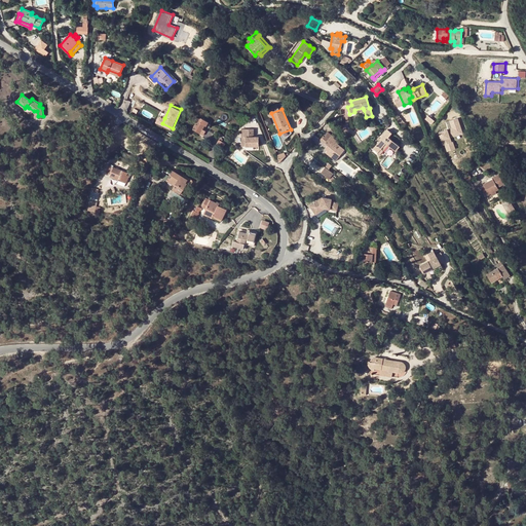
[(428,116),(425,119),(433,124),(435,120),(428,116)]
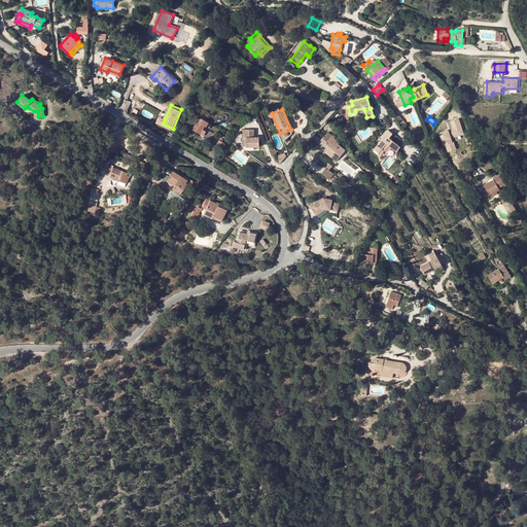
[(208,123),(201,118),(199,121),(198,120),(192,129),(203,135),(206,131),(203,129),(205,126),(206,127),(208,123)]
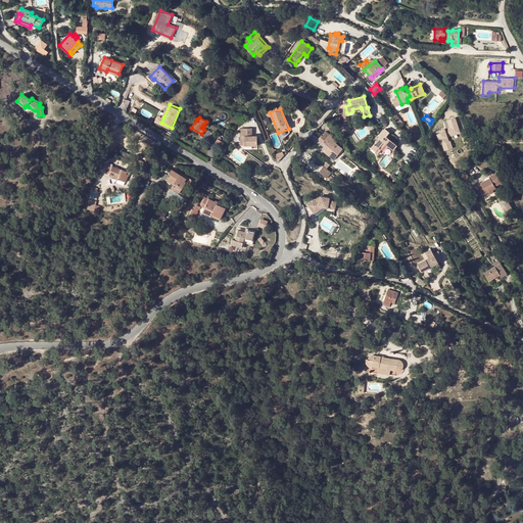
[(446,129),(437,131),(440,145),(442,144),(444,151),(454,148),(450,136),(462,133),(458,117),(444,121),(446,129)]
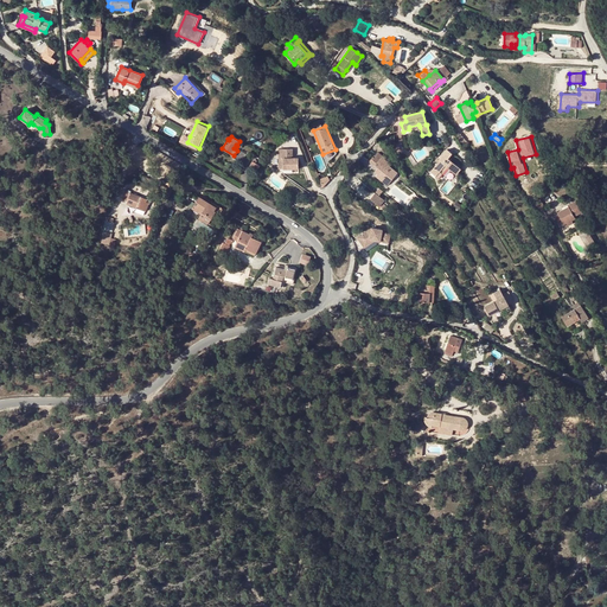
[(298,170),(298,158),(292,159),(291,159),(291,157),(292,157),(292,149),(280,149),(280,159),(282,159),(282,170),(298,170)]
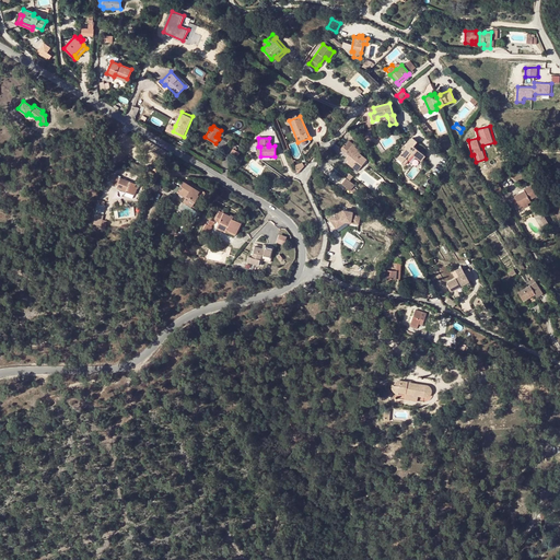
[(411,152),(412,154),(420,161),(424,155),(415,148),(418,143),(412,138),(405,148),(406,149),(397,159),(405,165),(408,161),(406,159),(411,152)]
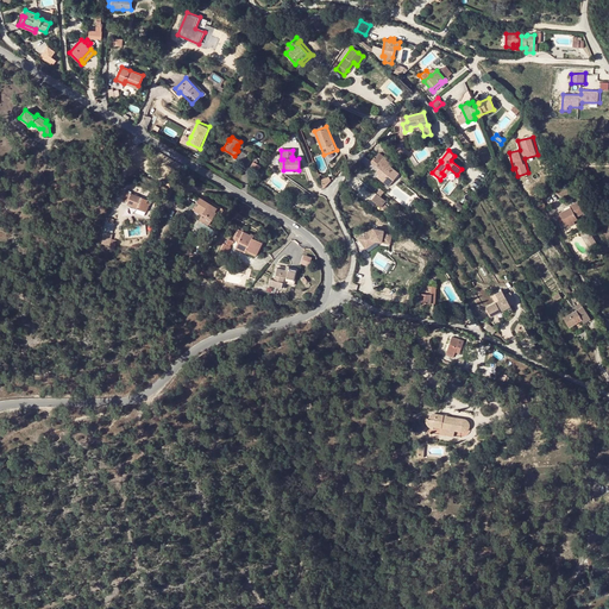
[(375,159),(374,158),(370,162),(378,169),(376,173),(380,175),(377,179),(388,186),(397,173),(388,165),(389,165),(387,163),(388,163),(384,159),(385,158),(378,154),(376,157),(375,159)]
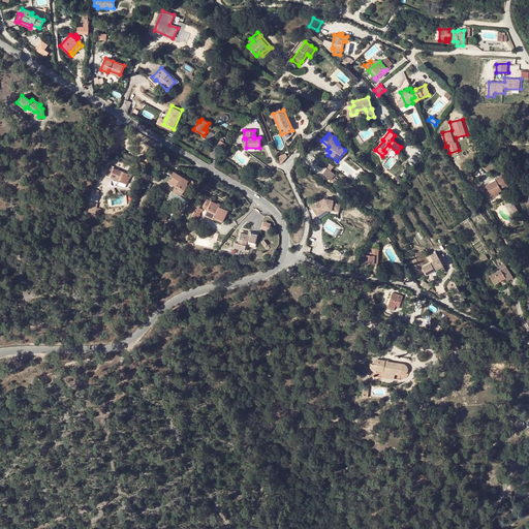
[(226,145),(223,143),(220,141),(218,145),(223,149),(226,145)]
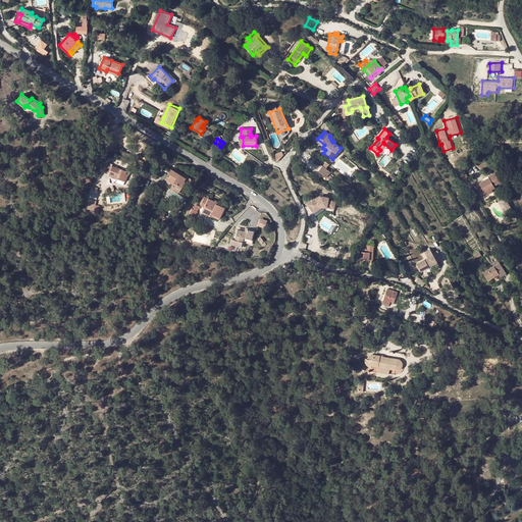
[(280,152),(275,155),(277,160),(283,155),(280,152)]
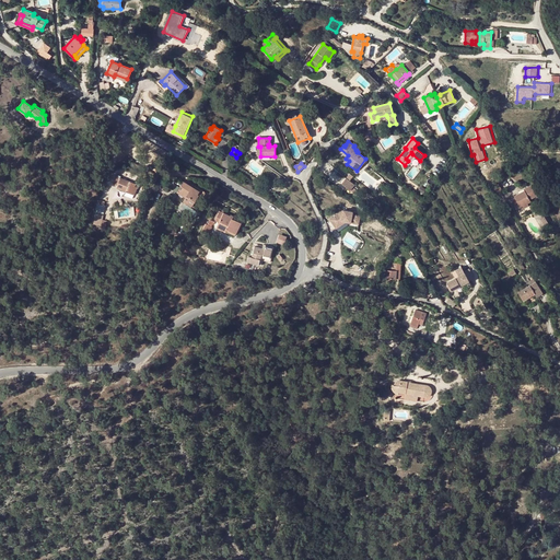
[(117,176),(114,184),(117,185),(117,187),(123,189),(126,190),(135,195),(137,188),(135,187),(136,184),(117,176)]
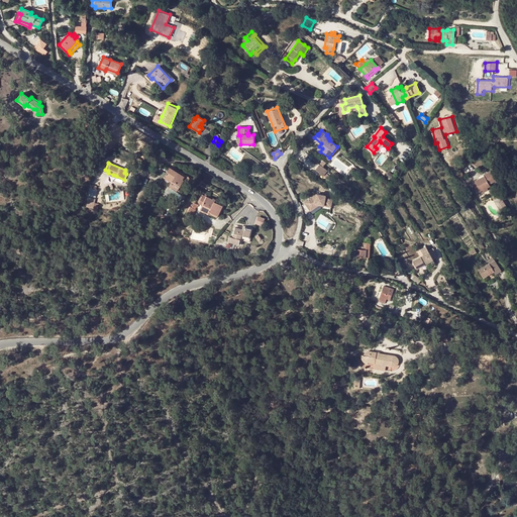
[(319,164),(314,168),(325,180),(328,177),(324,173),(326,171),(322,167),(319,164)]
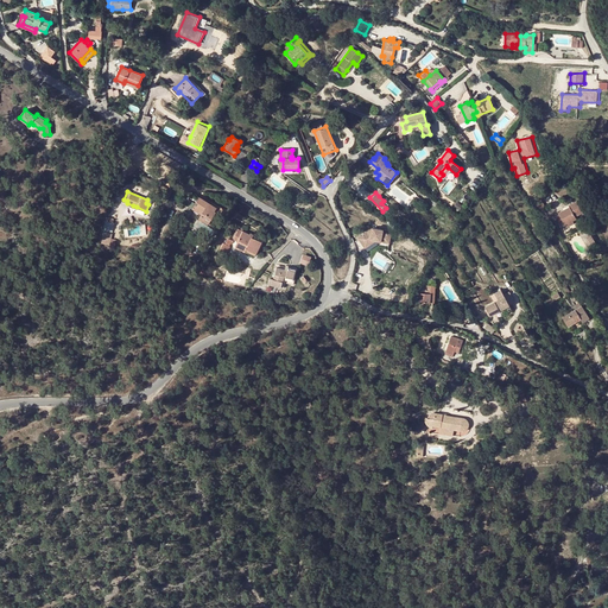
[(198,219),(209,225),(219,209),(200,197),(194,206),(200,209),(203,213),(201,215),(200,219),(198,219)]
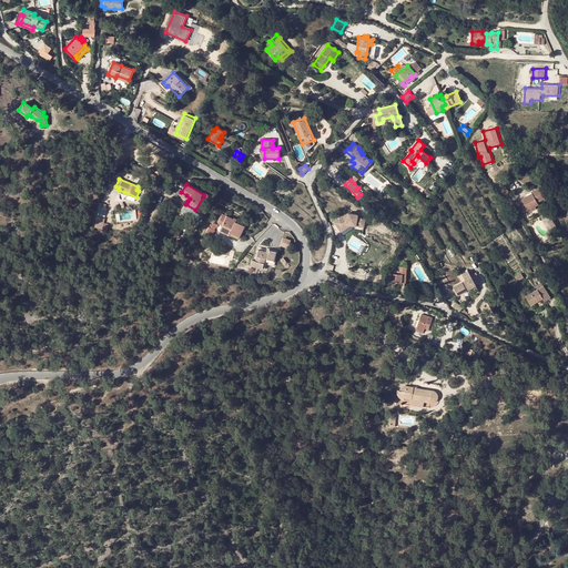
[(520,199),(516,201),(521,210),(526,208),(527,210),(534,206),(533,204),(536,202),(535,200),(541,195),(536,185),(528,190),(529,191),(519,196),(520,199)]
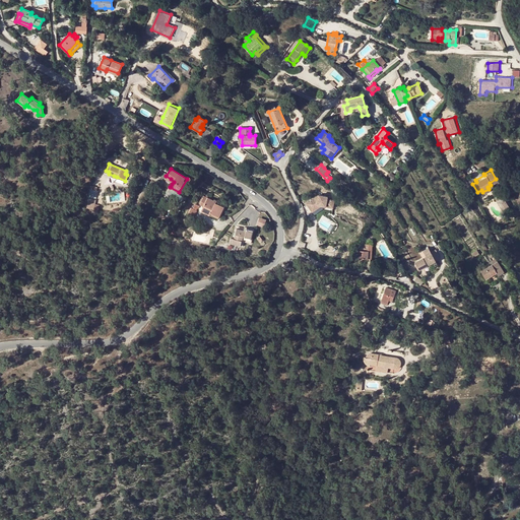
[(88,199),(96,202),(100,190),(99,189),(98,189),(91,188),(88,199)]
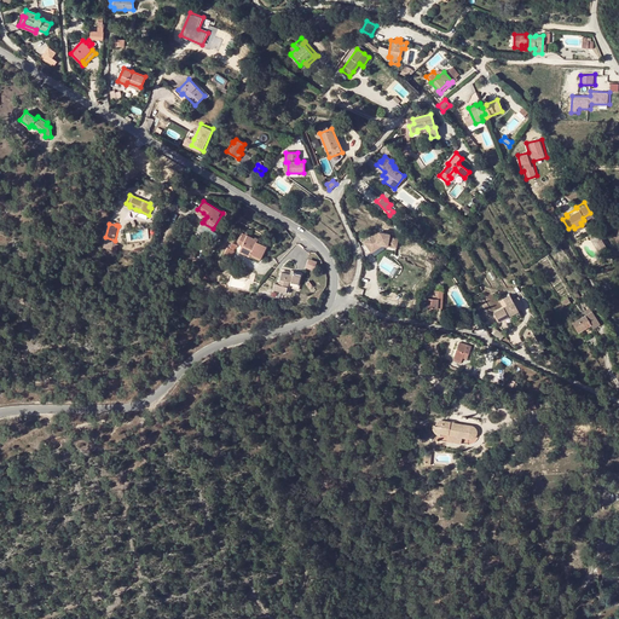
[(377,232),(368,239),(372,246),(375,244),(381,246),(394,249),(395,239),(387,237),(387,235),(377,232)]
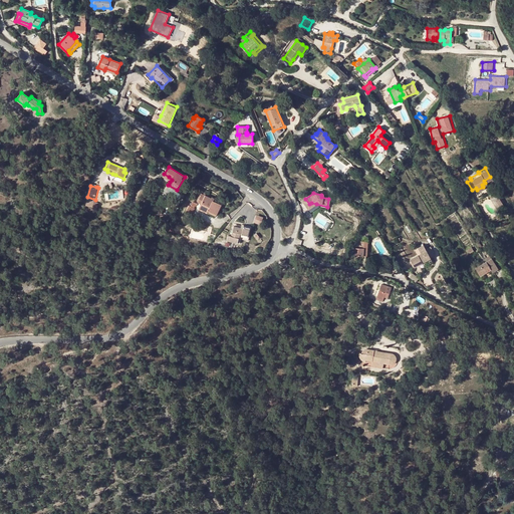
[(214,201),(211,199),(202,194),(198,203),(201,204),(201,205),(209,210),(209,211),(217,215),(222,205),(214,201)]
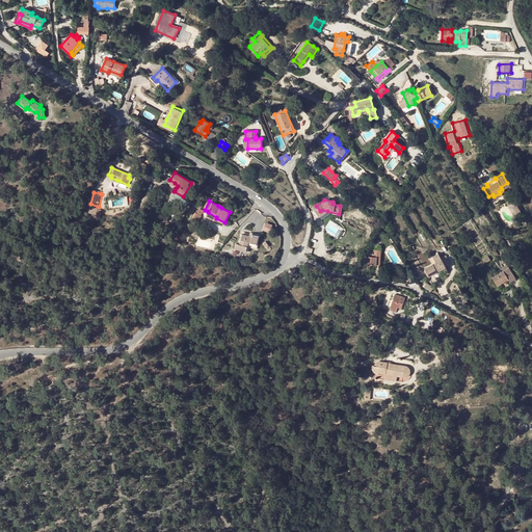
[(90,204),(88,215),(97,217),(99,207),(90,204)]
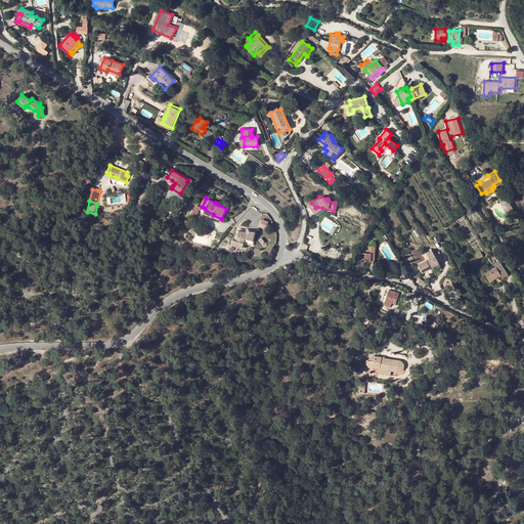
[(315,208),(311,203),(307,205),(312,214),(322,208),(317,207),(315,208)]
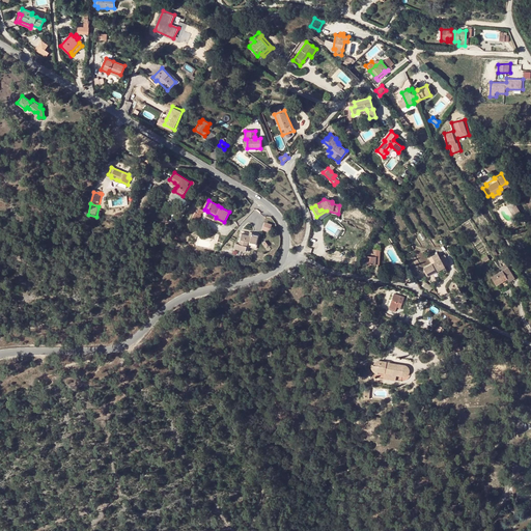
[(271,232),(273,224),(264,222),(263,230),(271,232)]
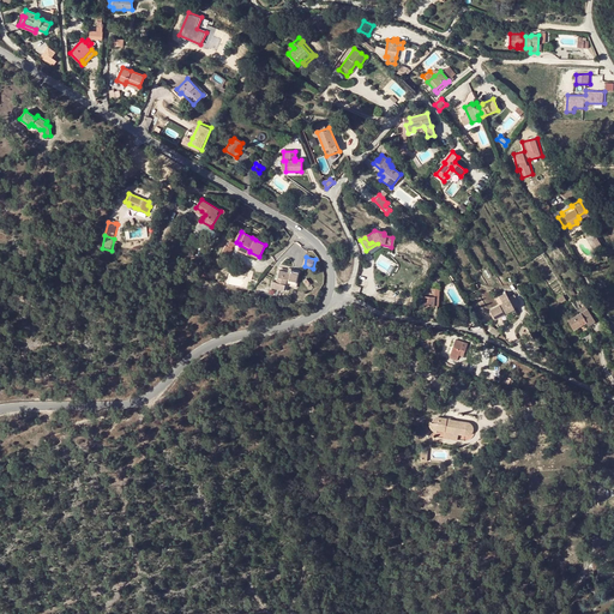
[(272,282),(271,288),(284,290),(287,280),(296,282),(299,272),(292,271),(292,272),(281,270),(277,282),(272,282)]
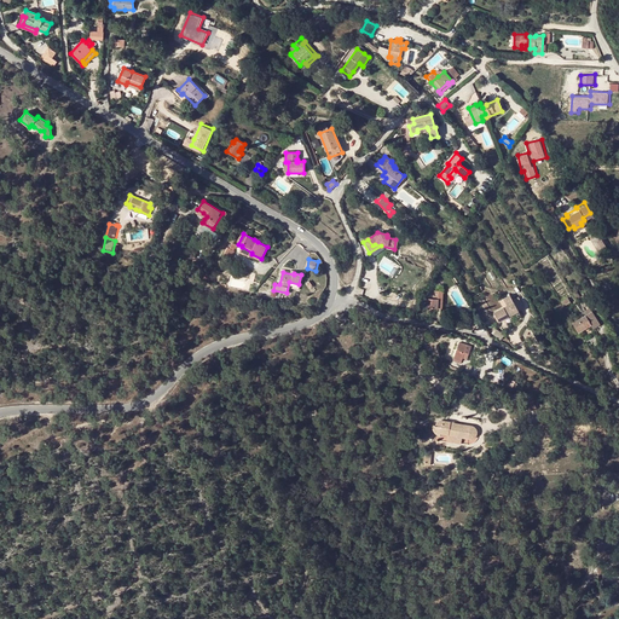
[(289,282),(287,293),(289,294),(290,288),(298,289),(299,284),(289,282)]
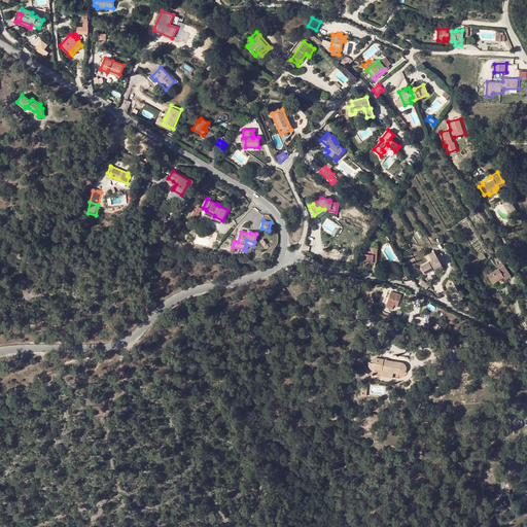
[(377,253),(373,253),(373,255),(369,254),(363,254),(362,262),(367,264),(367,261),(376,262),(377,253)]
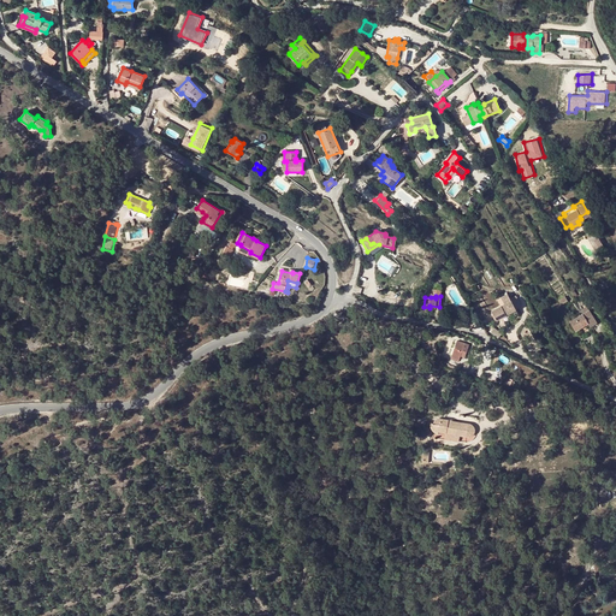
[(510,301),(491,311),(495,320),(499,318),(505,315),(508,320),(517,315),(510,301)]
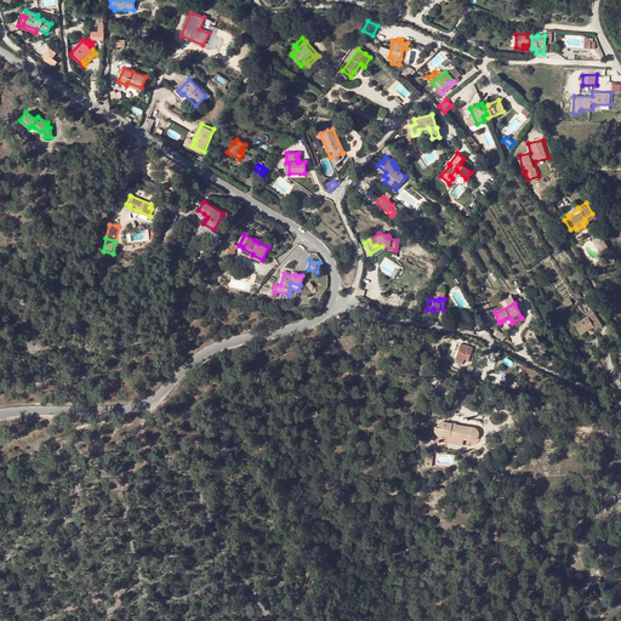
[(592,309),(587,312),(590,315),(587,317),(593,326),(596,329),(602,325),(592,309)]
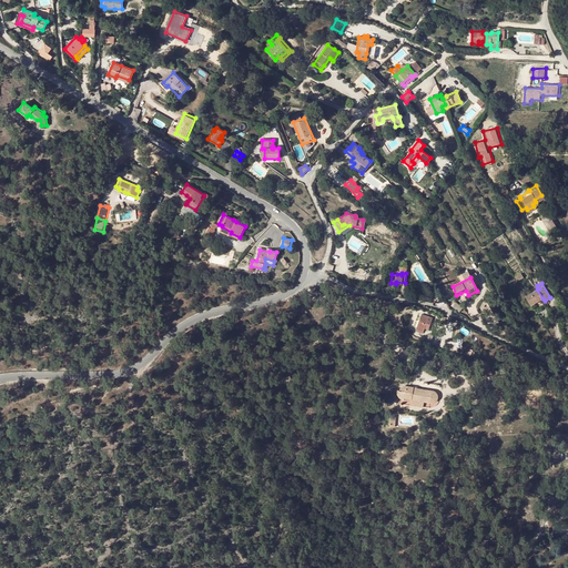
[(543,298),(537,290),(526,296),(531,305),(543,298)]
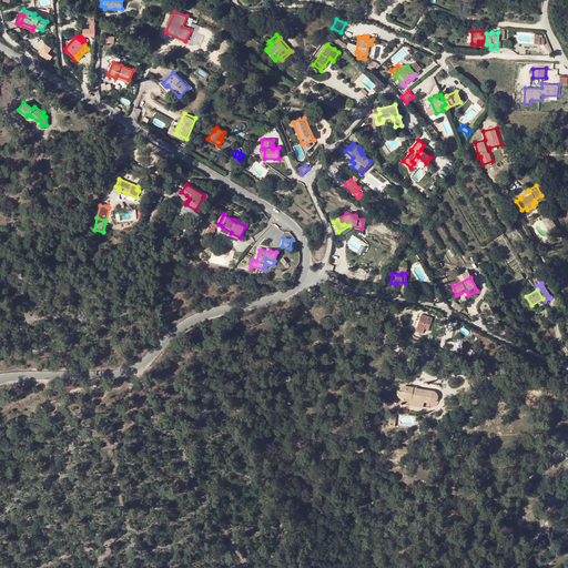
[(423,332),(425,328),(429,317),(422,315),(416,330),(423,332)]
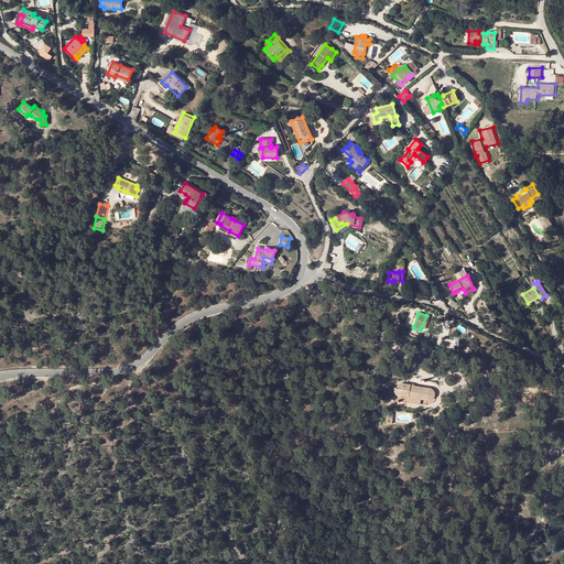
[(474,370),(464,372),(466,380),(476,378),(474,370)]
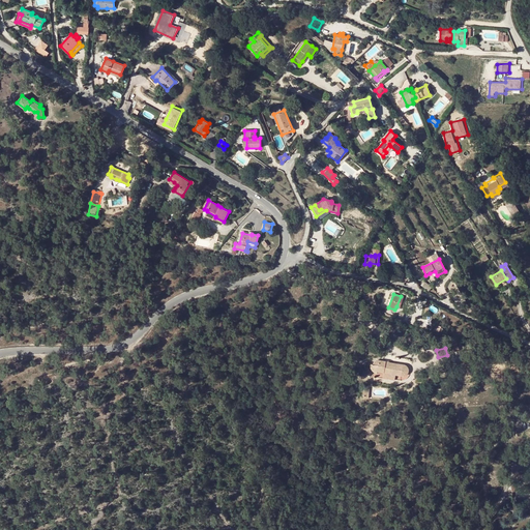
[(389,374),(394,375),(401,376),(403,365),(396,363),(395,365),(385,364),(384,373),(389,374)]
